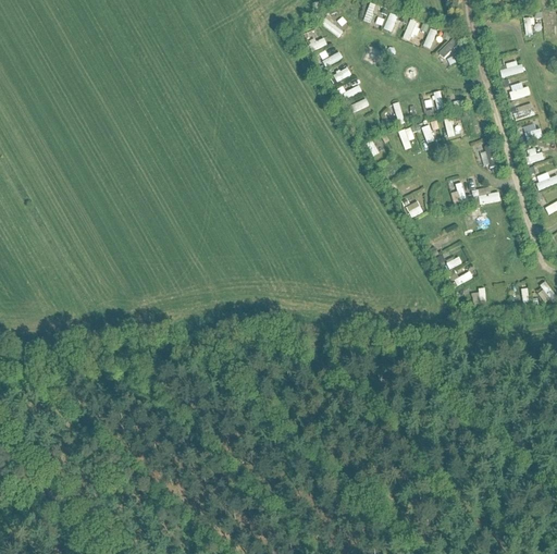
[(380,20),(387,0),(379,0),(373,16),(380,20)]
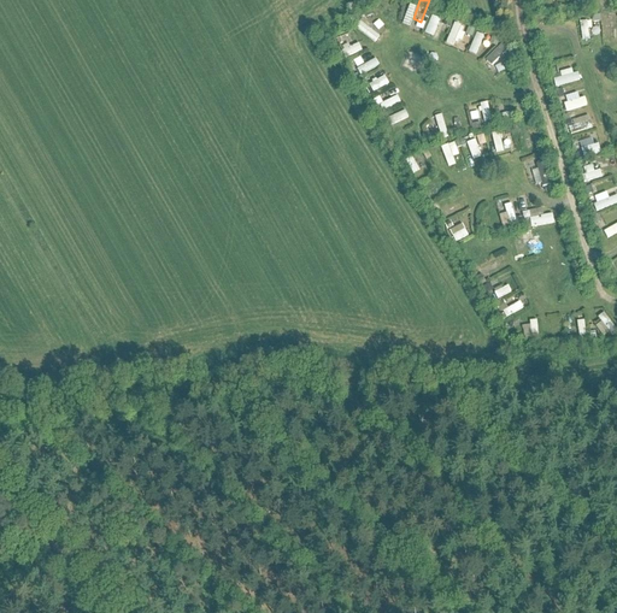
[(417,4),(409,1),(403,21),(410,23),(417,4)]
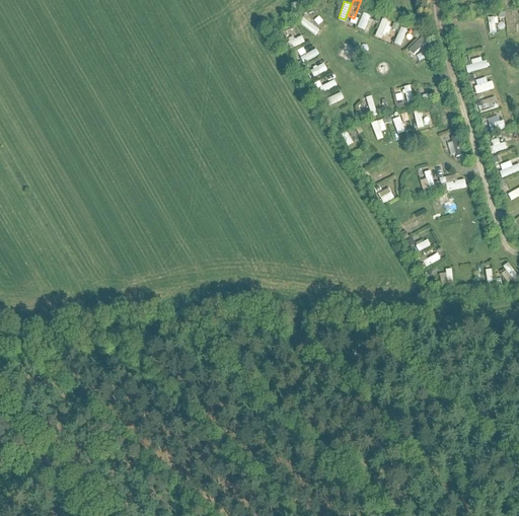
[(374,7),(367,23),(373,26),(380,10),(374,7)]
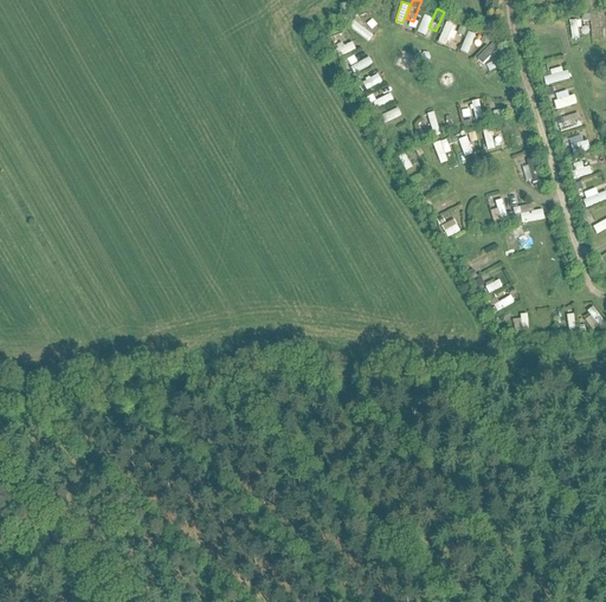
[(432,17),(424,13),(417,30),(425,33),(432,17)]
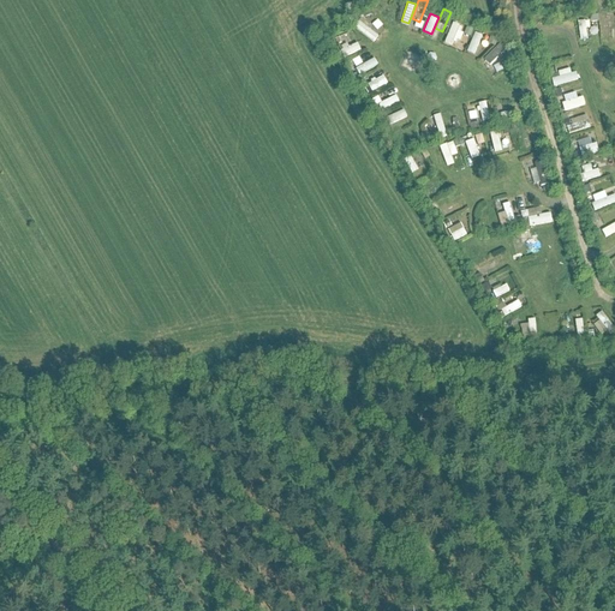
[(384,35),(389,28),(374,15),(368,22),(384,35)]
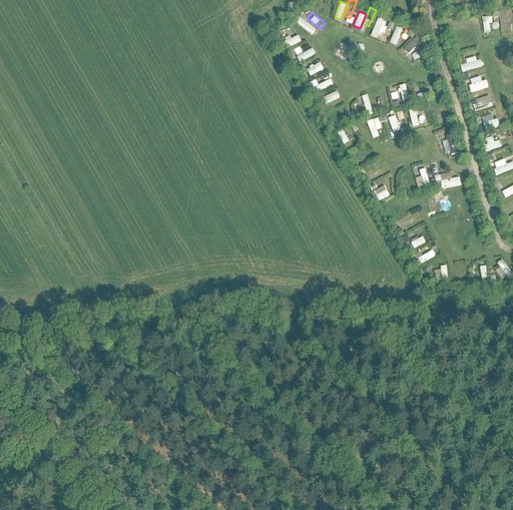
[(491,12),(491,31),(500,30),(500,12),(491,12)]
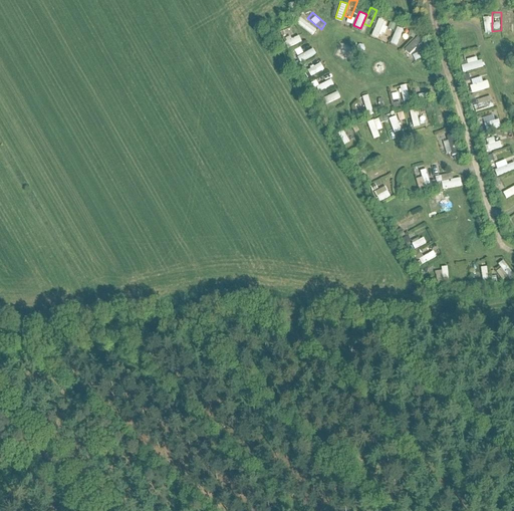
[(489,15),(483,16),(485,32),(491,31),(489,15)]
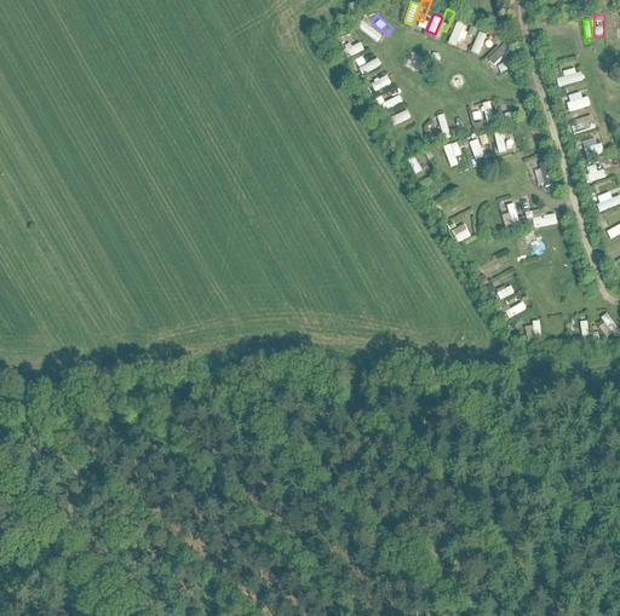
[(362,19),(356,26),(377,40),(382,34),(362,19)]
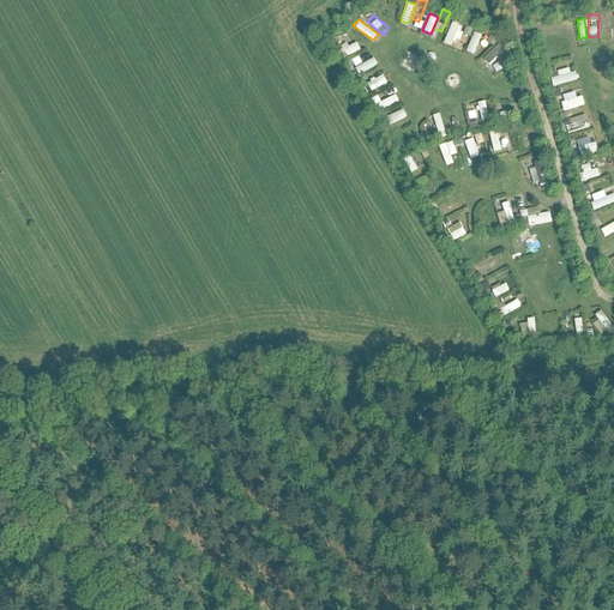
[(459,24),(452,20),(443,41),(450,44),(459,24)]
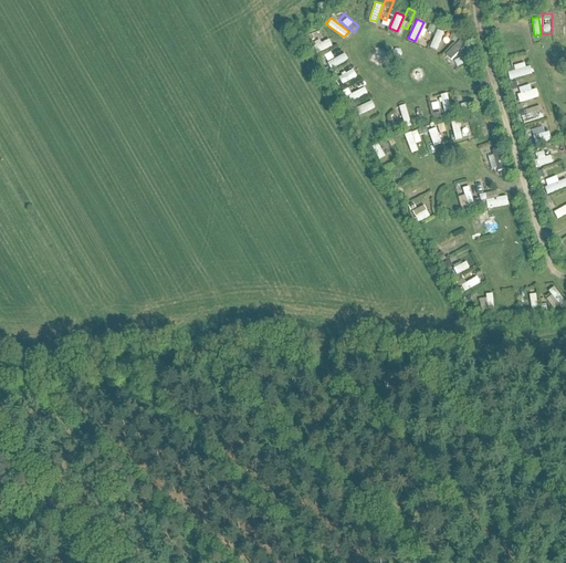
[(449,45),(453,25),(447,23),(441,44),(449,45)]
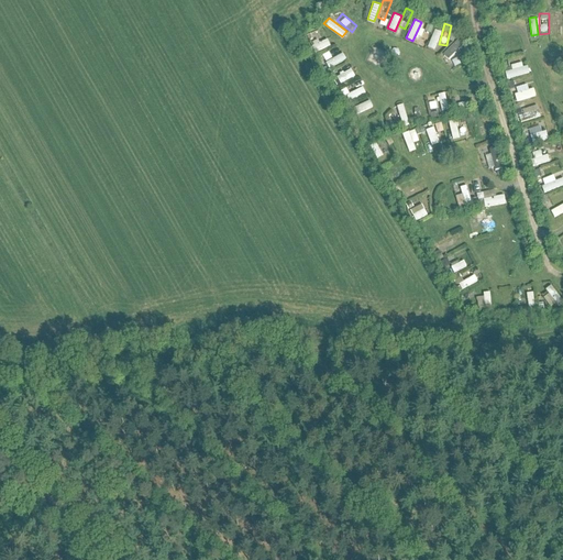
[(441,31),(434,28),(427,45),(434,48),(441,31)]
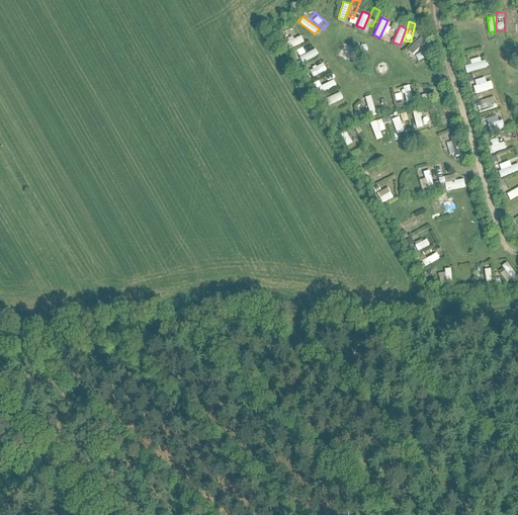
[(301,34),(286,41),(289,48),(304,41),(301,34)]
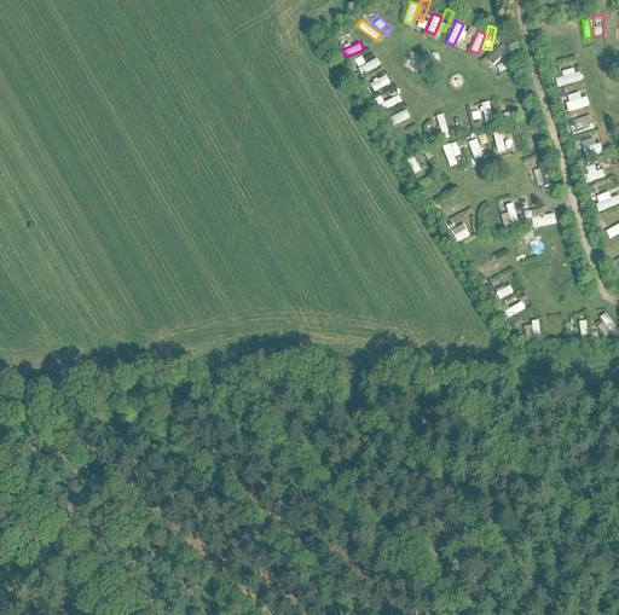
[(504,41),(487,58),(493,64),(510,48),(504,41)]
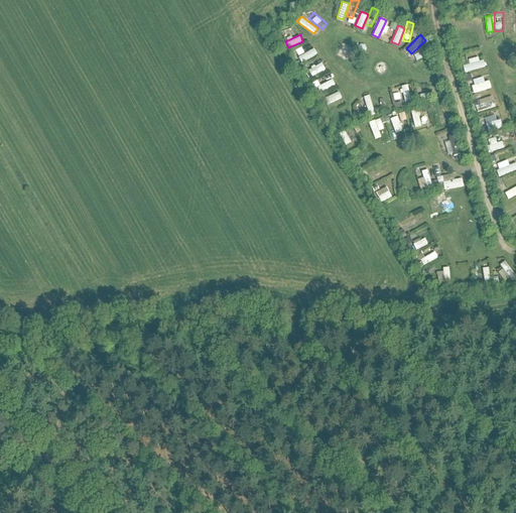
[(350,39),(345,51),(356,56),(361,44),(350,39)]
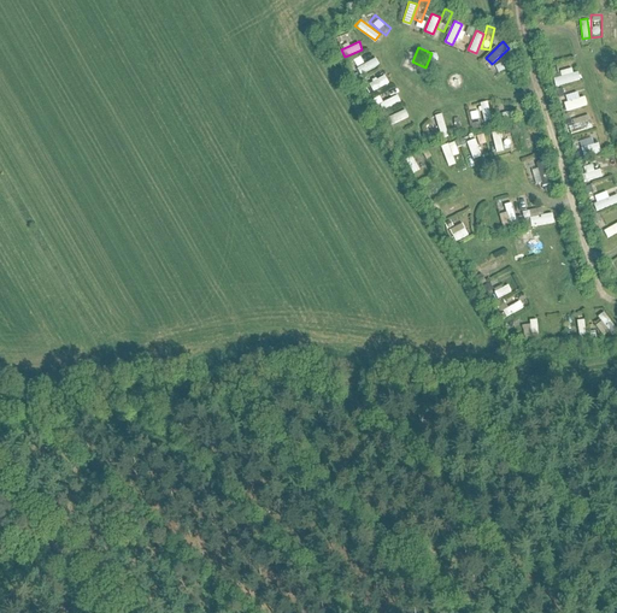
[(509,68),(517,64),(513,56),(505,59),(509,68)]
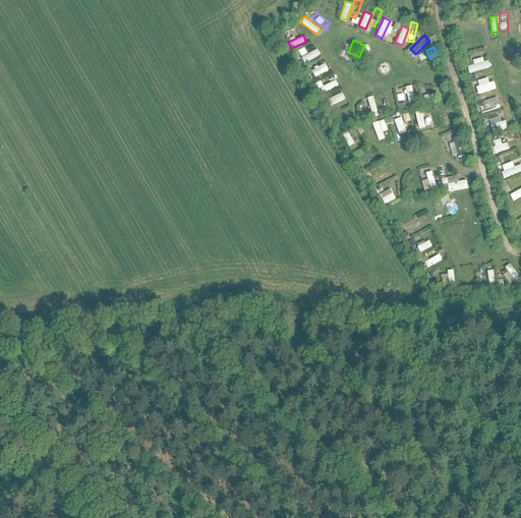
[(317,48),(301,57),(304,62),(321,53),(317,48)]
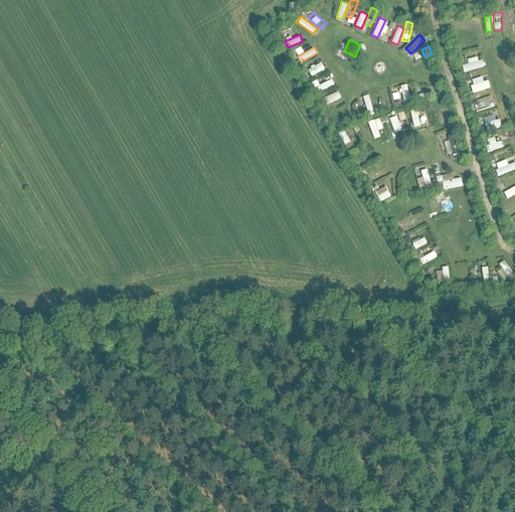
[(469,63),(463,64),(465,70),(484,65),(482,58),(479,59),(477,55),(467,57),(469,63)]
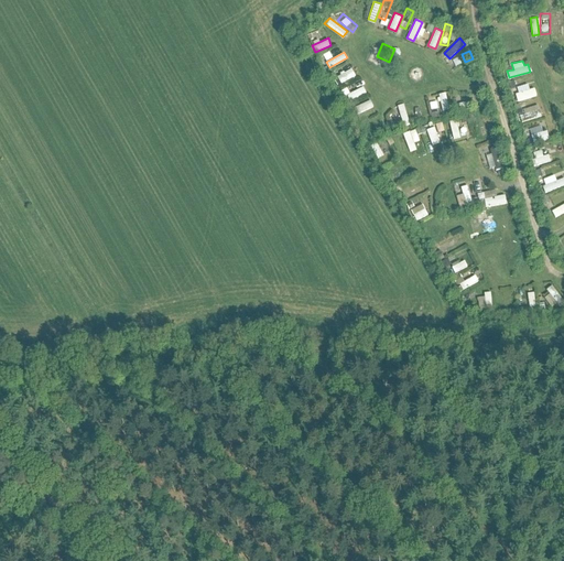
[(351,67),(337,75),(342,83),(356,75),(351,67)]
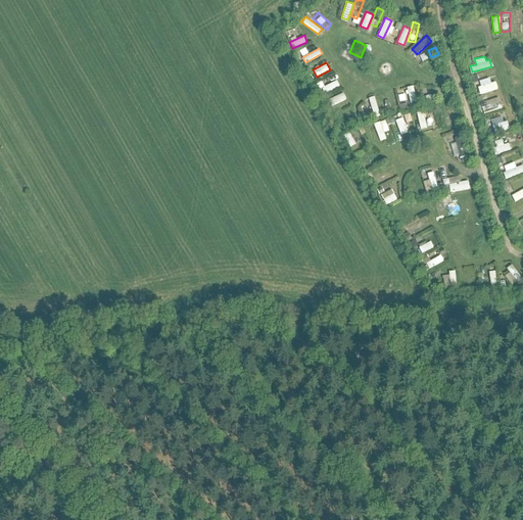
[(336,79),(322,87),(325,93),(340,85),(336,79)]
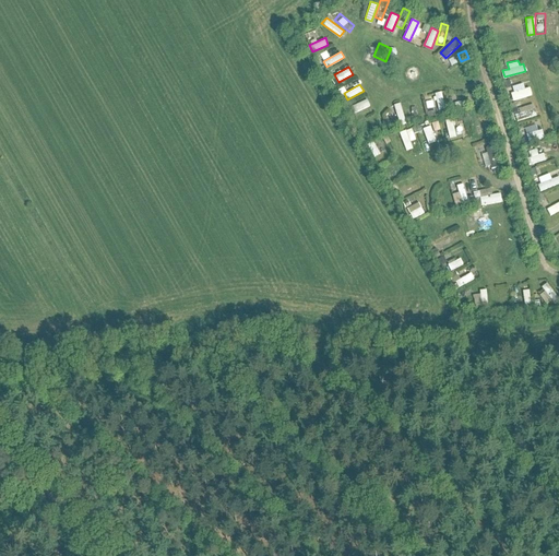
[(526,89),(508,94),(510,101),(528,95),(526,89)]
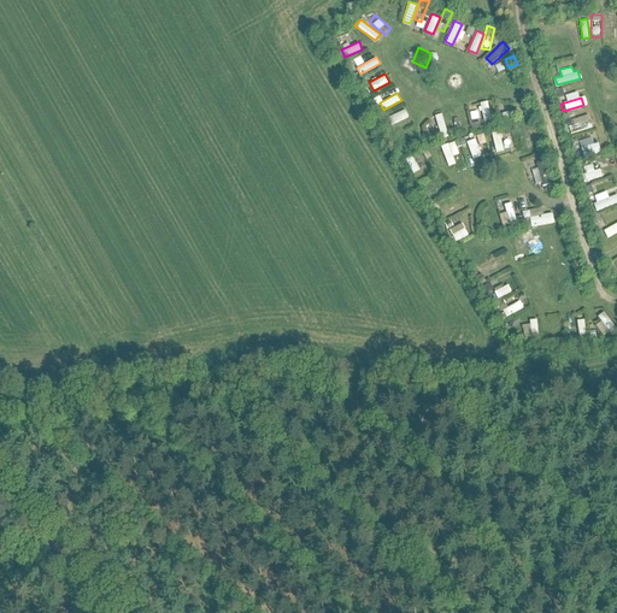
[(492,118),(487,100),(480,102),(483,121),(492,118)]
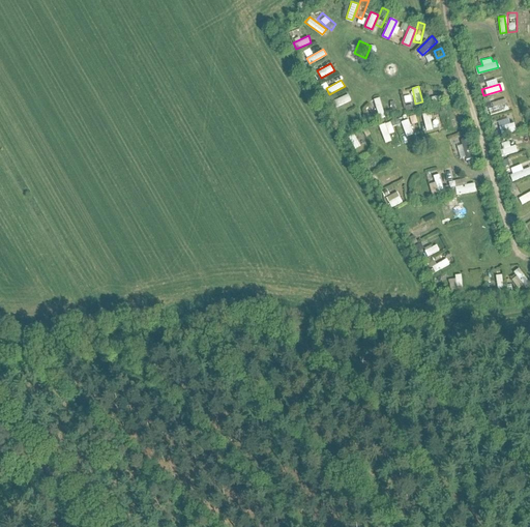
[(383,94),(389,114),(395,112),(389,92),(383,94)]
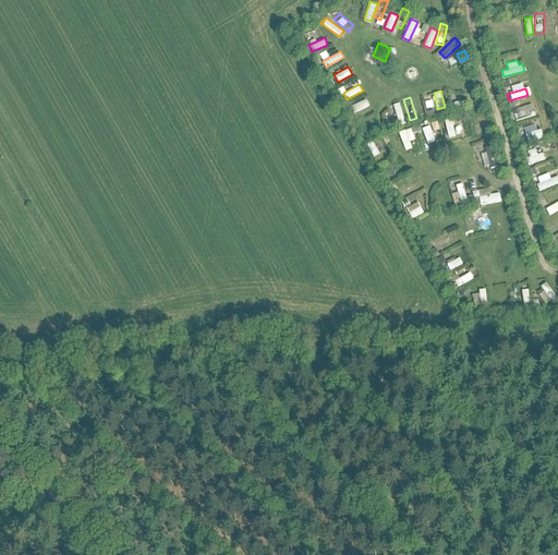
[(468,106),(465,98),(450,101),(452,109),(468,106)]
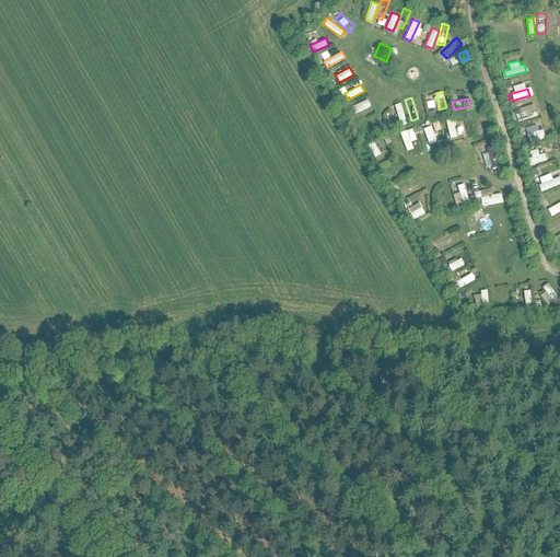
[(407,123),(400,102),(394,104),(400,125),(407,123)]
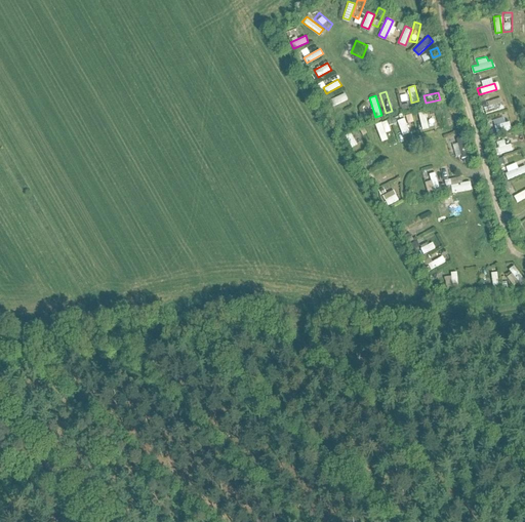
[(488,105),(484,106),(486,113),(505,108),(501,95),(487,99),(488,105)]
